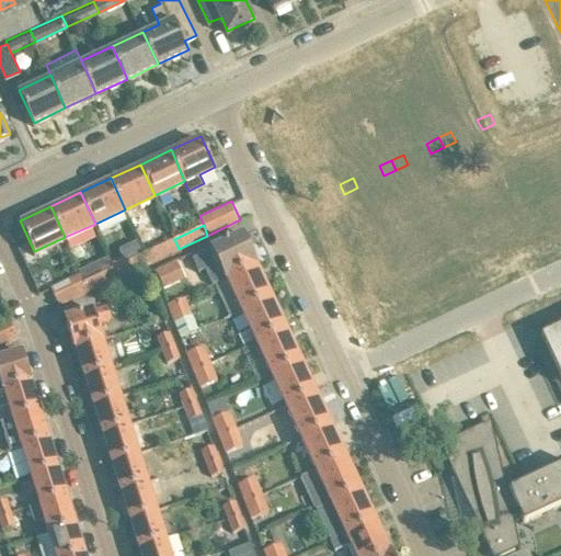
[(208,264),(214,280),(256,260),(243,230),(224,239),(210,245),(210,246),(192,254),(198,269),(208,264)]
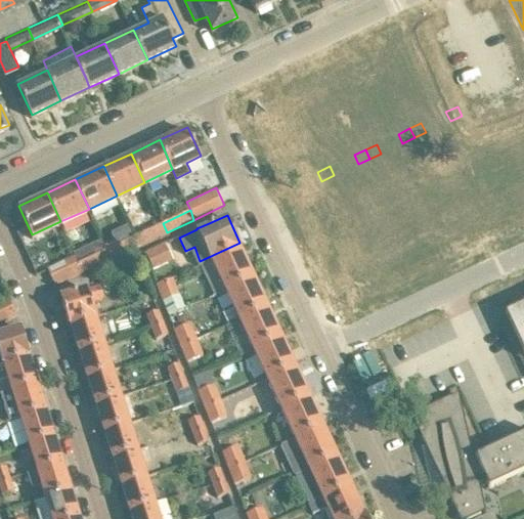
[(163,223),(135,234),(139,244),(167,232),(163,223)]
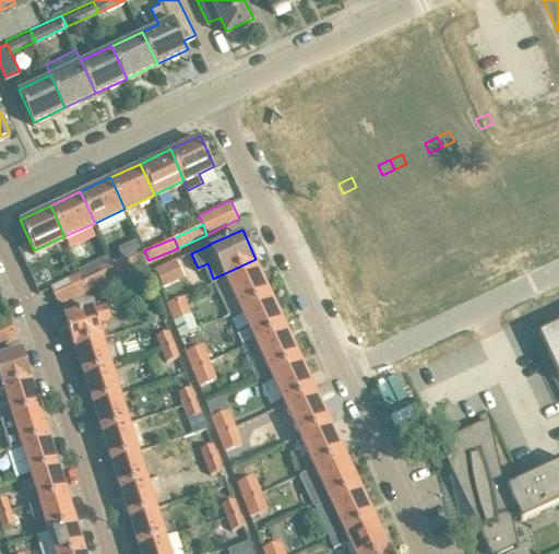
[(144,250),(127,259),(123,252),(113,258),(116,264),(120,273),(149,260),(144,250)]
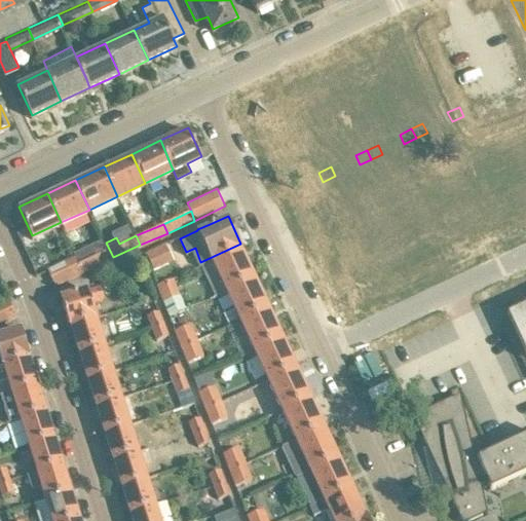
[(174,258),(166,240),(146,250),(153,267),(174,258)]
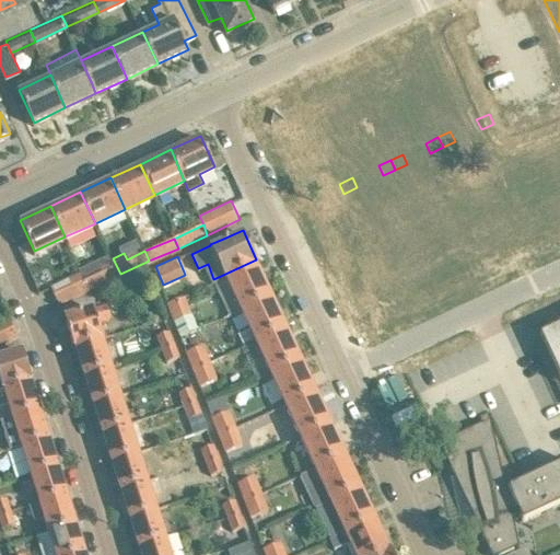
[(103,270),(85,279),(90,289),(120,274),(116,265),(113,258),(100,264),(103,270)]
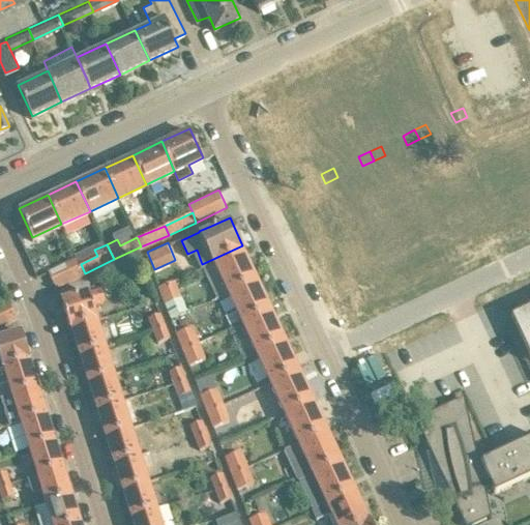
[(227,289),(256,276),(242,248),(243,246),(242,245),(202,264),(216,294),(227,289)]
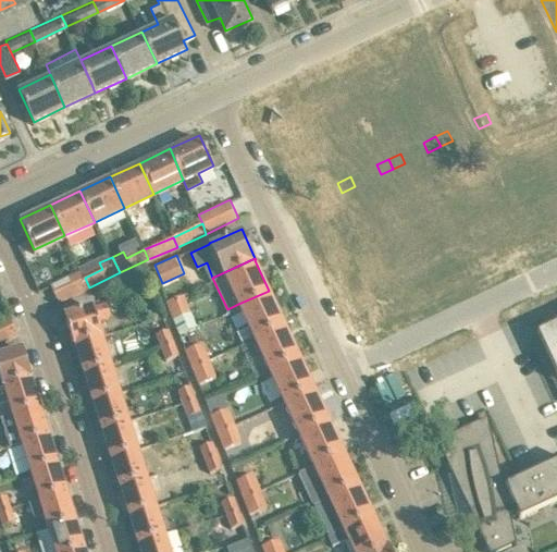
[(85,278),(81,269),(51,282),(60,301),(89,287),(85,278)]
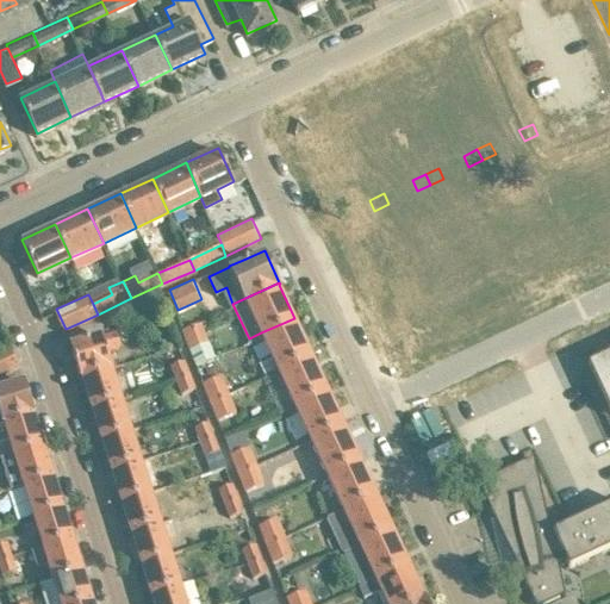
[(159,300),(119,315),(125,329),(165,315),(159,300)]
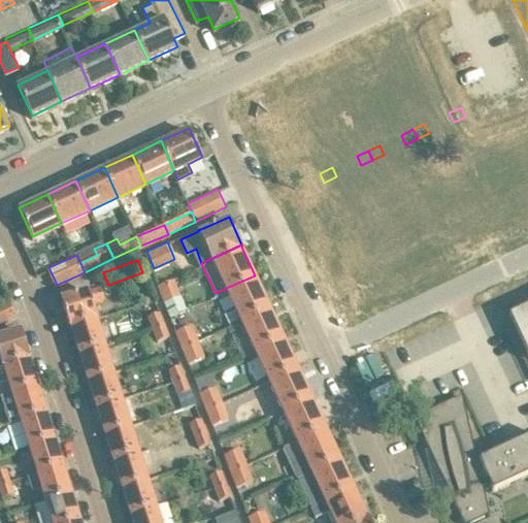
[(226,288),(240,319),(269,305),(255,275),(226,288)]
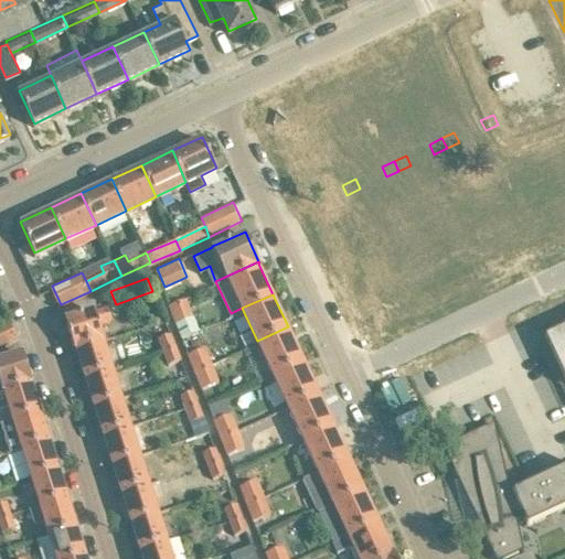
[(188,297),(171,303),(183,336),(201,329),(188,297)]
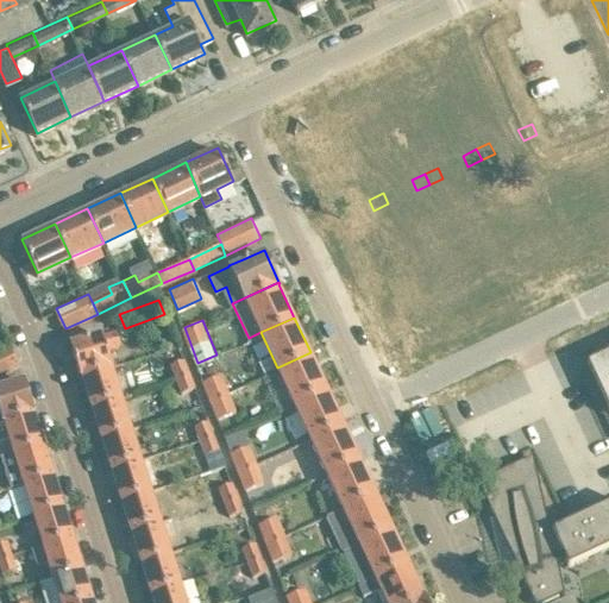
[(70,341),(80,372),(112,363),(107,346),(120,343),(115,328),(101,332),(70,341)]
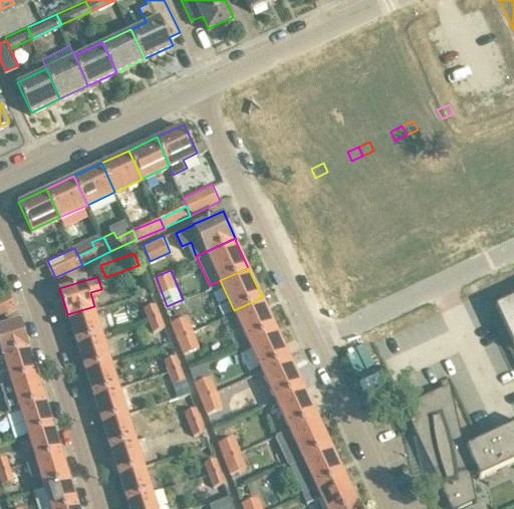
[(0,295),(0,313),(16,306),(9,291),(0,295)]
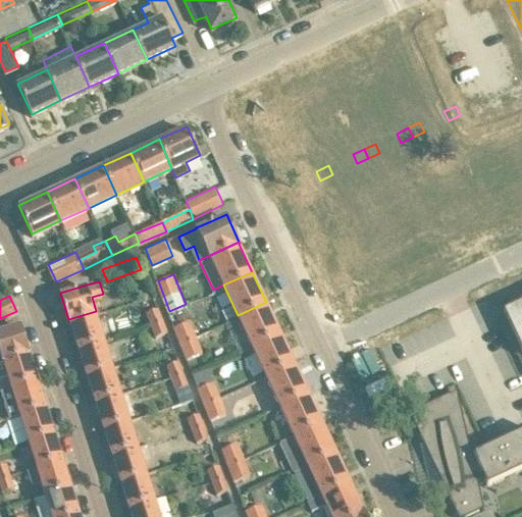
[(521,301),(504,310),(521,349),(521,301)]
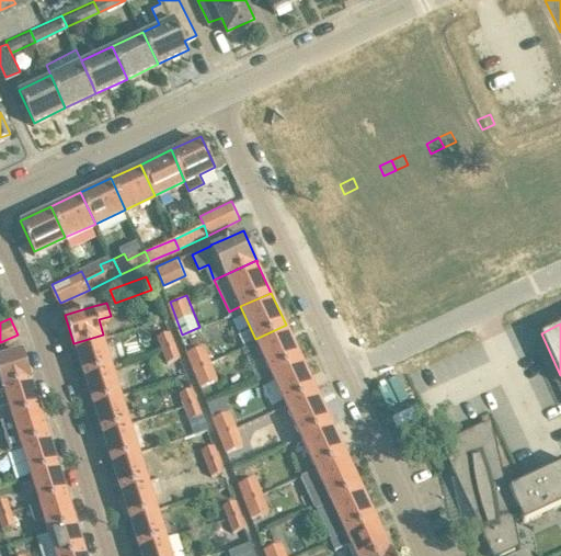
[(255,339),(271,371),(300,356),(286,325),(255,339)]
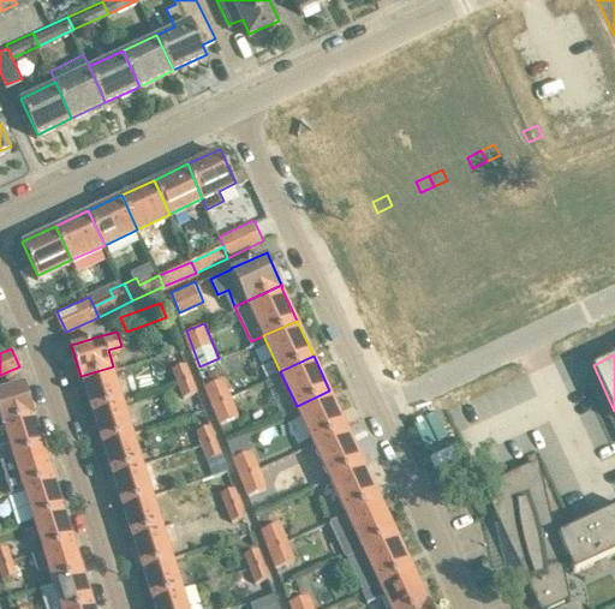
[(186,359),(172,365),(178,381),(192,374),(186,359)]
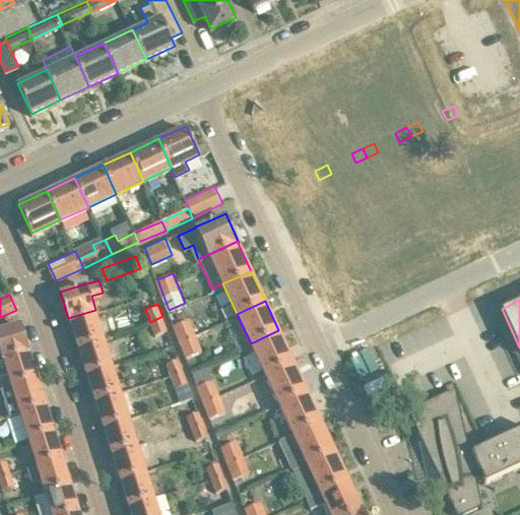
[(78,344),(103,336),(114,333),(111,322),(101,325),(95,310),(68,318),(69,320),(70,319),(78,344)]
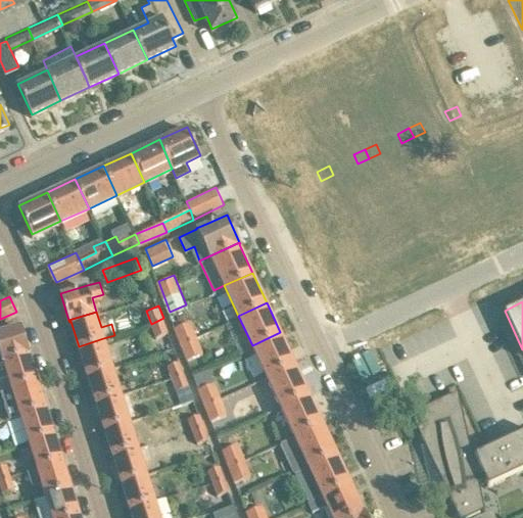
[(163,318),(151,324),(156,336),(169,331),(163,318)]
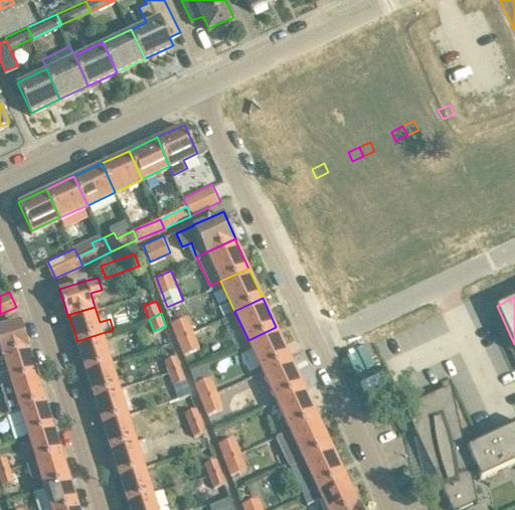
[(173,324),(178,339),(195,333),(189,318),(173,324)]
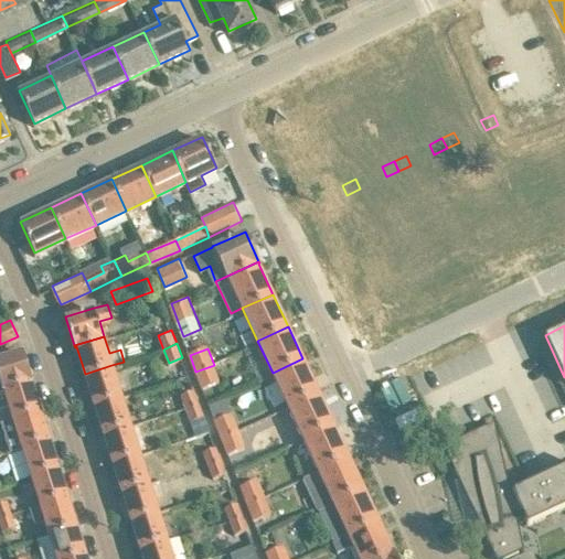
[(0,389),(31,380),(32,380),(22,350),(0,356),(0,389)]
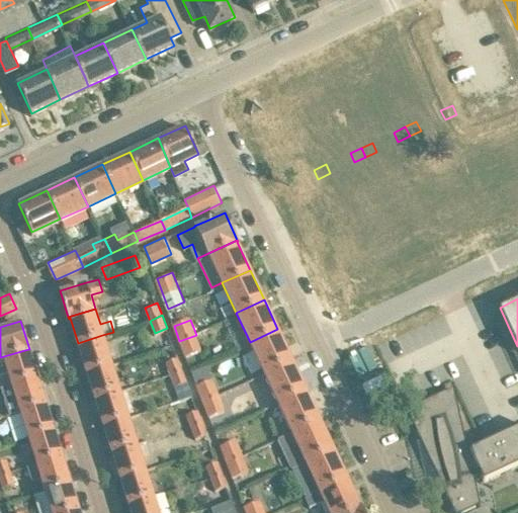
[(250,342),(263,371),(291,358),(277,329),(250,342)]
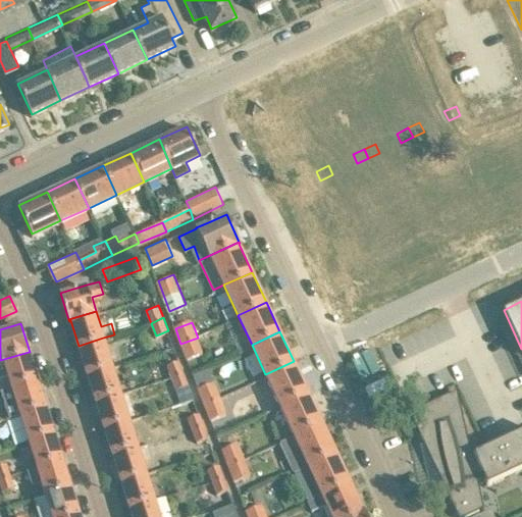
[(79,346),(87,372),(112,364),(103,338),(79,346)]
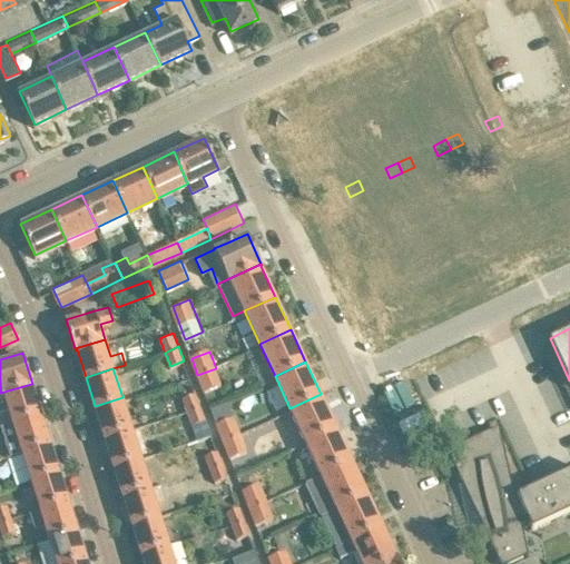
[(216,368),(197,375),(204,392),(223,385),(216,368)]
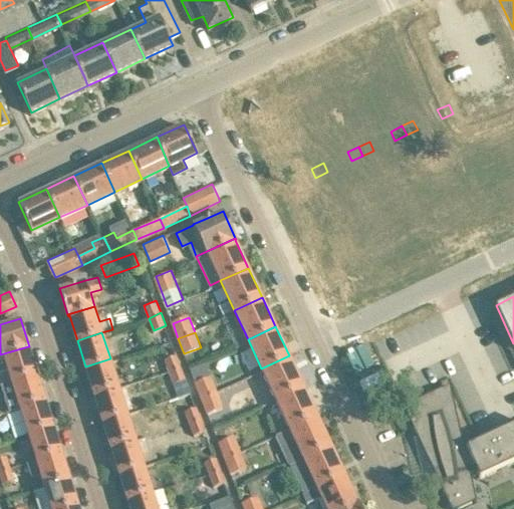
[(0,380),(0,382),(10,379),(36,372),(28,346),(0,354),(0,380)]
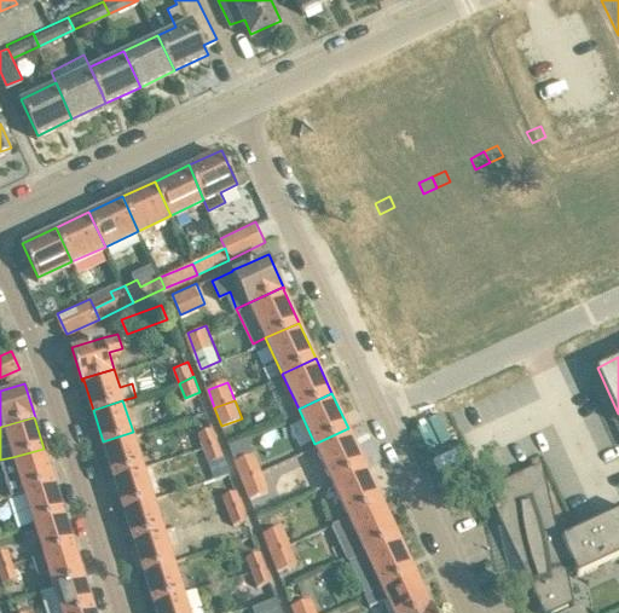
[(314,444),(331,479),(365,463),(348,428),(314,444)]
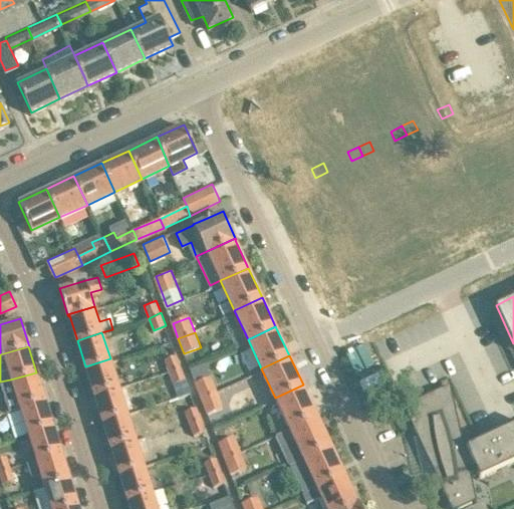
[(165,362),(170,373),(182,367),(178,357),(165,362)]
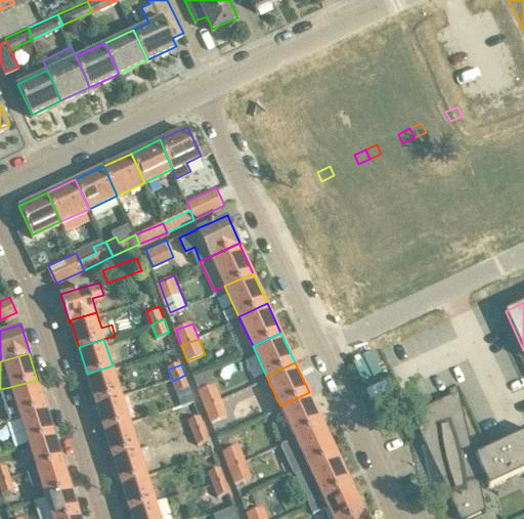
[(87,374),(95,400),(121,392),(113,365),(87,374)]
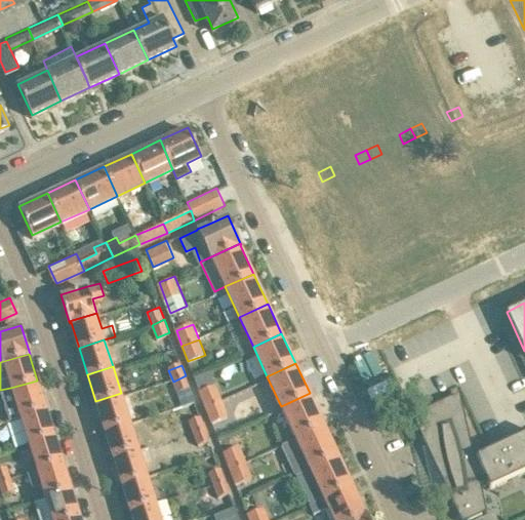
[(186,375),(173,382),(177,392),(191,387),(186,375)]
